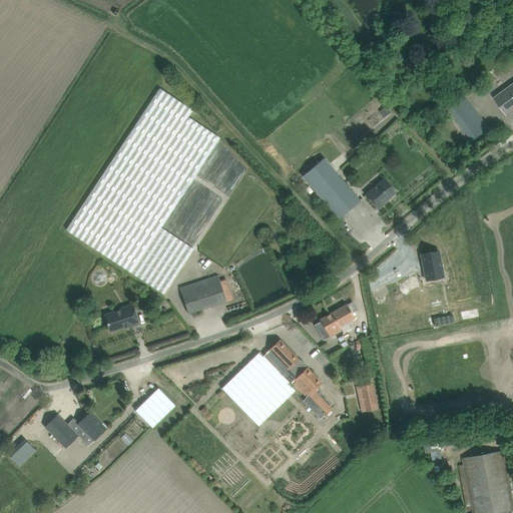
[(512,84),(494,99),(506,115),(512,110),(512,84)]
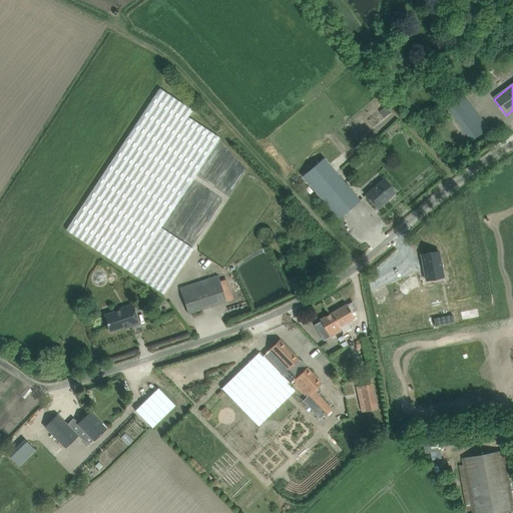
[(66,229),(163,295),(193,249),(160,227),(220,138),(188,117),(192,110),(160,89),(66,229)]
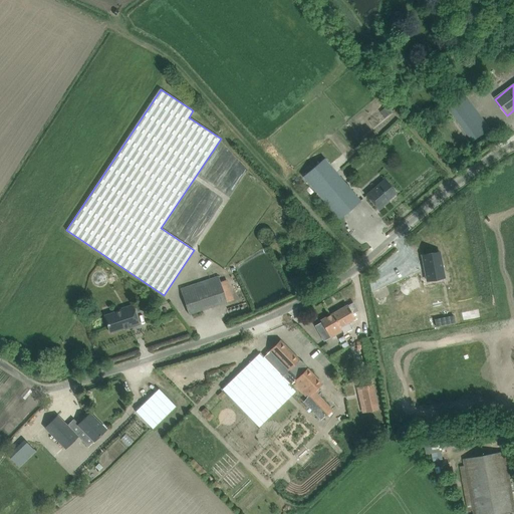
[(446,107),(471,142),(489,129),(467,98),(470,96),(466,90),(463,93),(464,94),(446,107)]
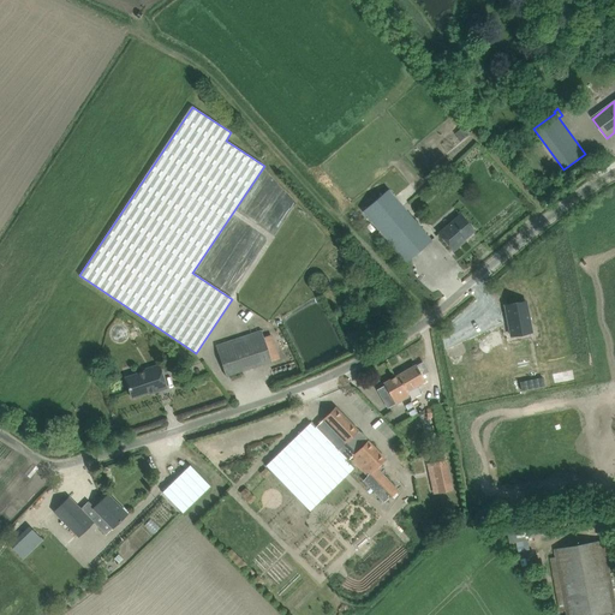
[(406,262),(431,240),(388,189),(363,210),(406,262)]
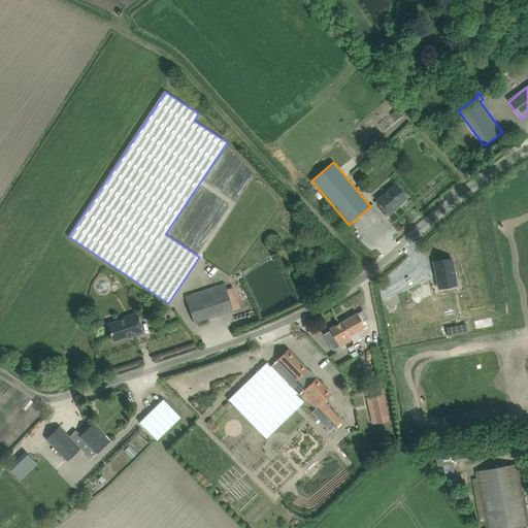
[(398,206),(406,198),(395,185),(376,200),(389,216),(396,209),(395,208),(398,206)]
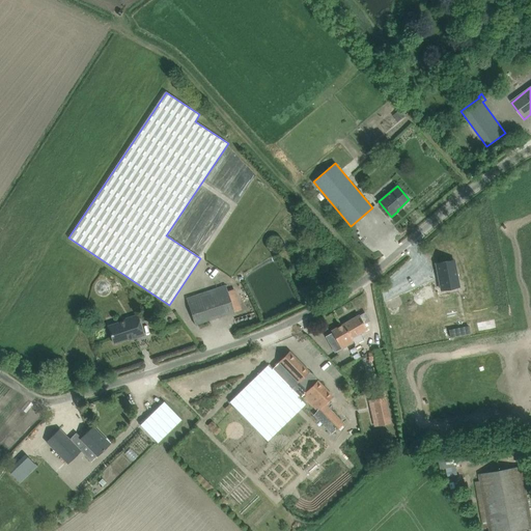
[(278,236),(271,245),(280,253),(287,245),(278,236)]
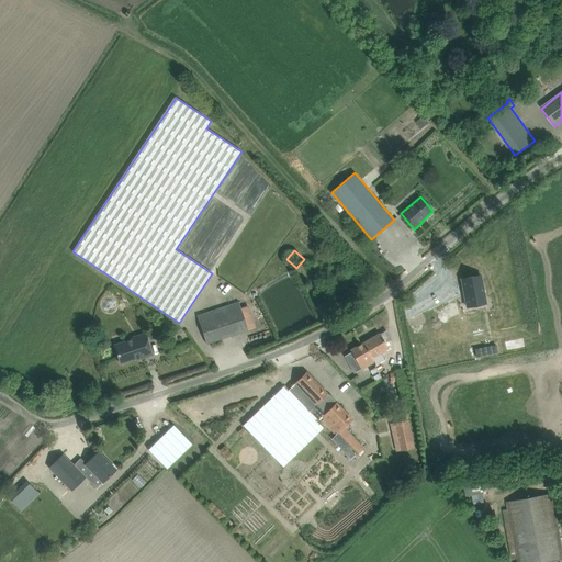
[(481,274),(461,278),(467,306),(486,303),(481,274)]
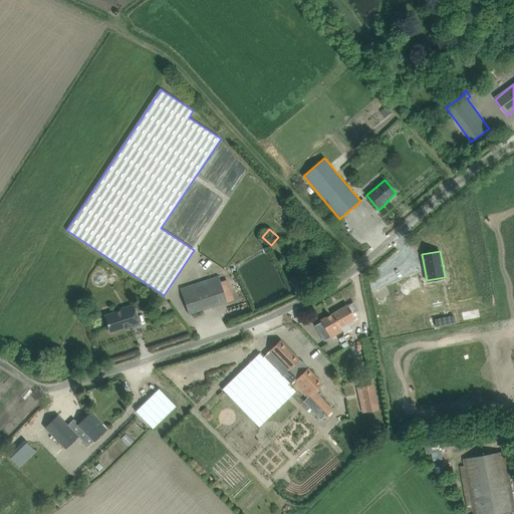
[(180,289),(189,314),(227,302),(219,276),(180,289)]
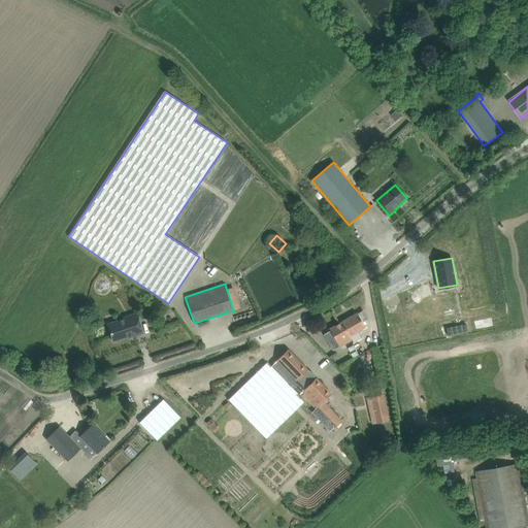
[(357,315),(357,314),(329,329),(330,331),(326,333),(334,349),(339,345),(339,347),(351,340),(353,342),(361,337),(358,331),(364,327),(362,322),(367,319),(363,311),(357,315)]
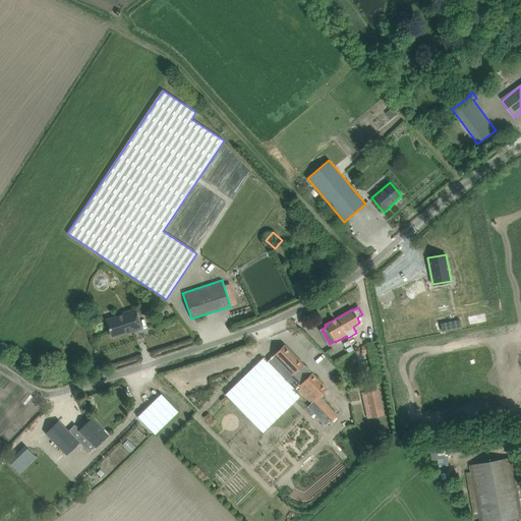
[(106,320),(112,337),(126,332),(127,333),(140,329),(134,309),(123,312),(123,314),(106,320)]
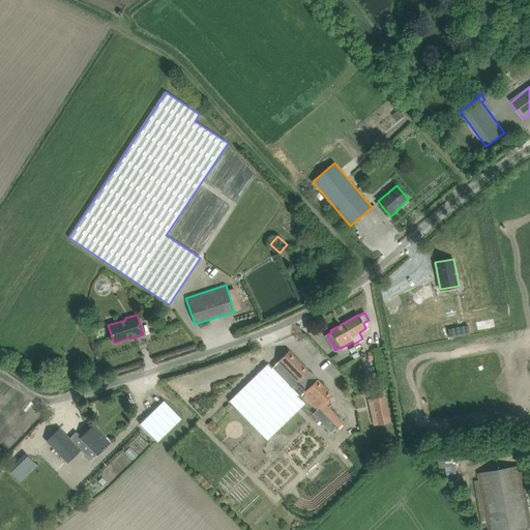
[(258,373),(229,401),(255,429),(291,394),(295,390),(300,396),(301,394),(317,410),(323,403),(332,394),(317,380),(316,381),(307,372),(308,371),(289,351),(278,361),(294,378),(288,384),(274,370),(270,374),(264,380),(258,373)]
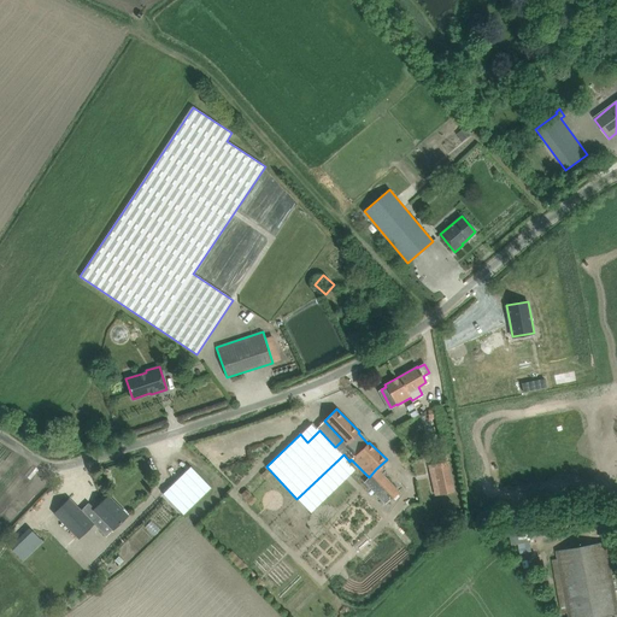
[(440,493),(452,491),(446,464),(435,466),(440,493)]
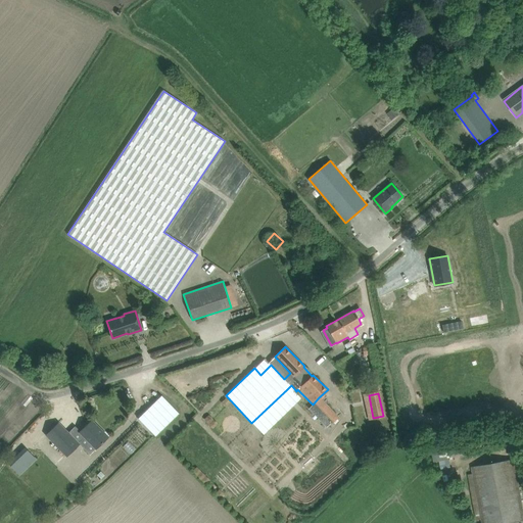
[(138,419),(155,436),(178,414),(161,395),(138,419)]
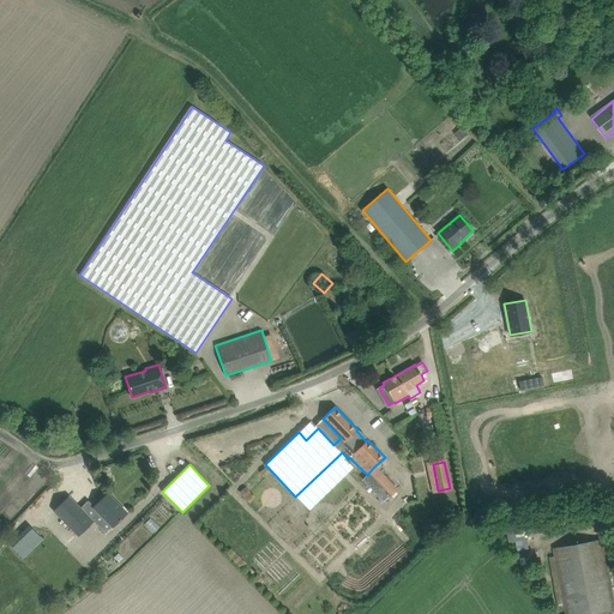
[(250,493),(245,487),(239,493),(245,498),(250,493)]
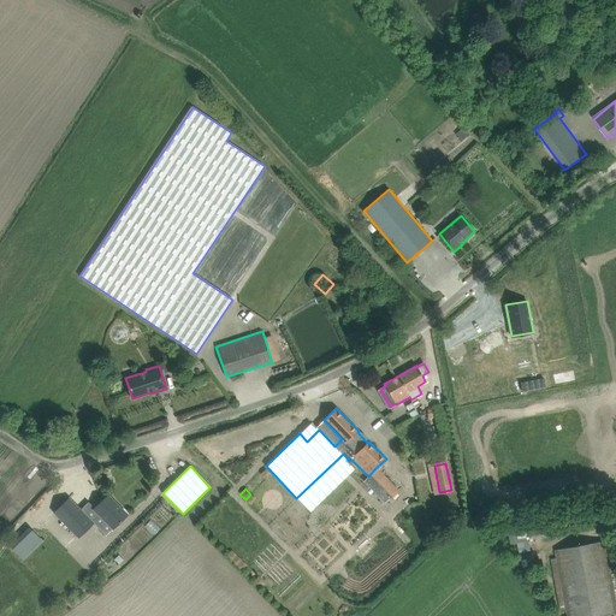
[(69,498),(54,513),(78,538),(93,523),(92,521),(99,515),(112,529),(128,515),(108,495),(94,508),(88,502),(80,509),(69,498)]
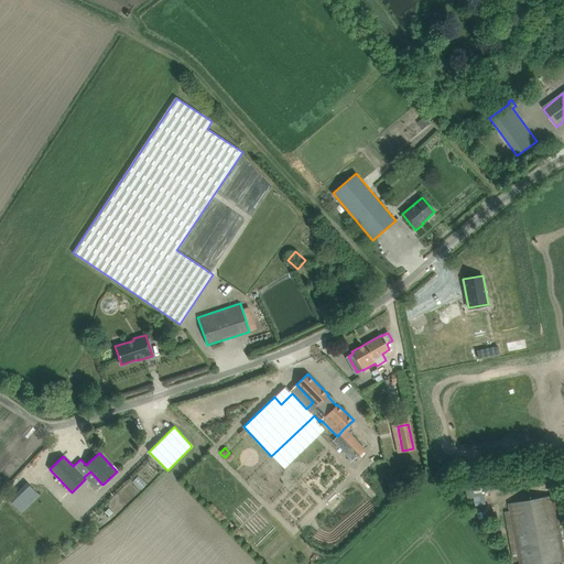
[(36,469),(26,478),(30,483),(40,473),(36,469)]
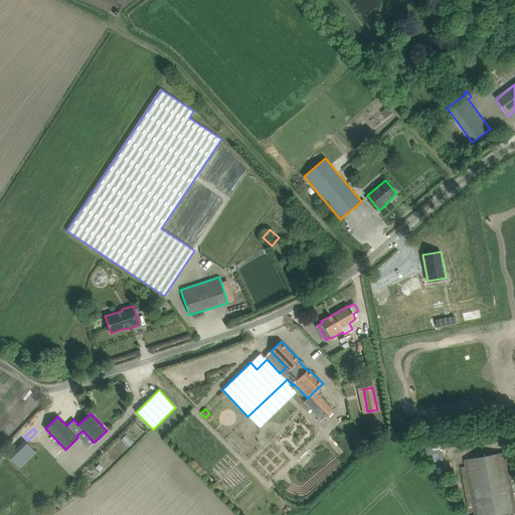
[(514,501),(506,453),(465,460),(474,514),(498,514),(514,512),(514,501)]
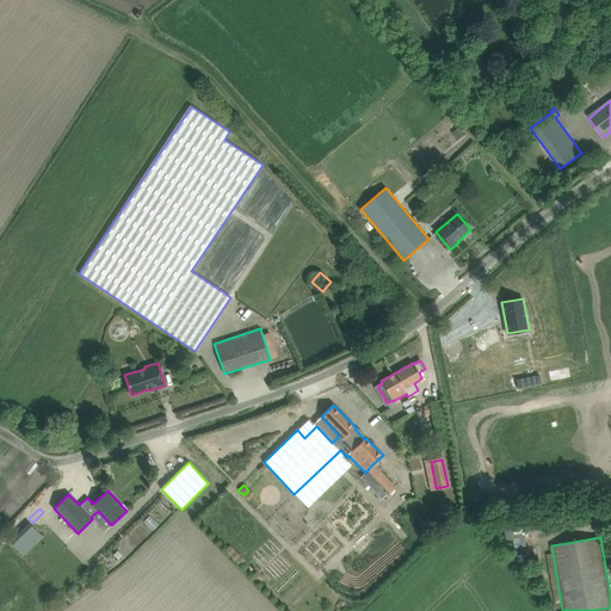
[(234,561),(240,556),(229,545),(224,550),(234,561)]
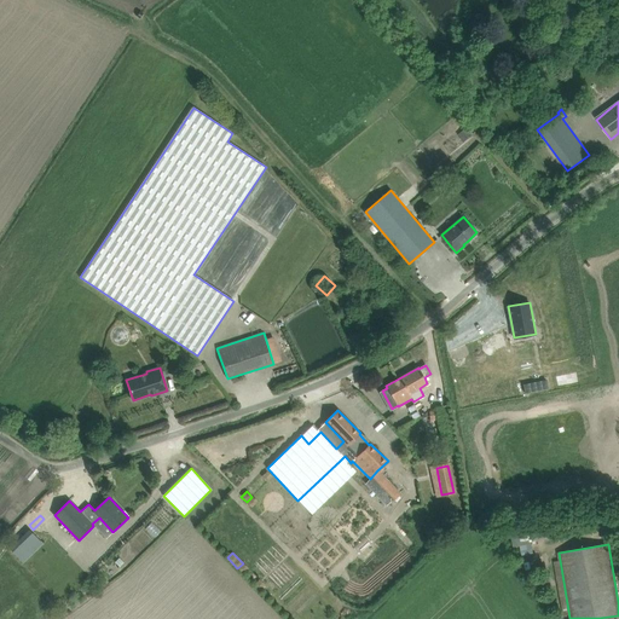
[(50,582),(41,590),(52,601),(68,586),(61,579),(55,586),(50,582)]
